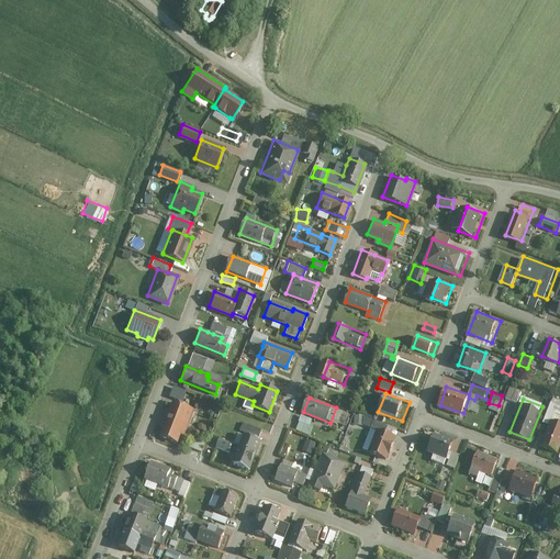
[(171,401),(159,435),(175,440),(178,433),(182,434),(192,409),(171,401)]
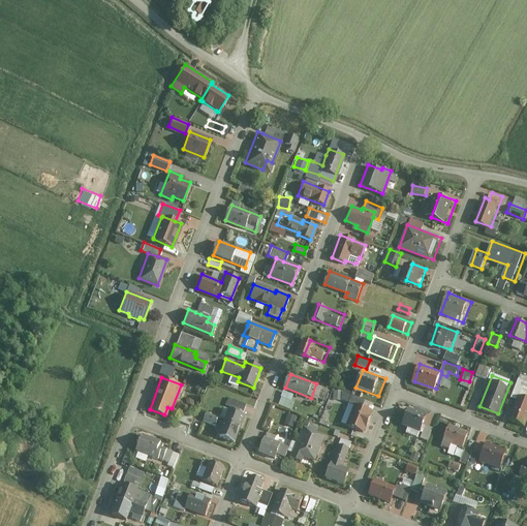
[(290,398),(292,392),(281,389),(279,395),(290,398)]
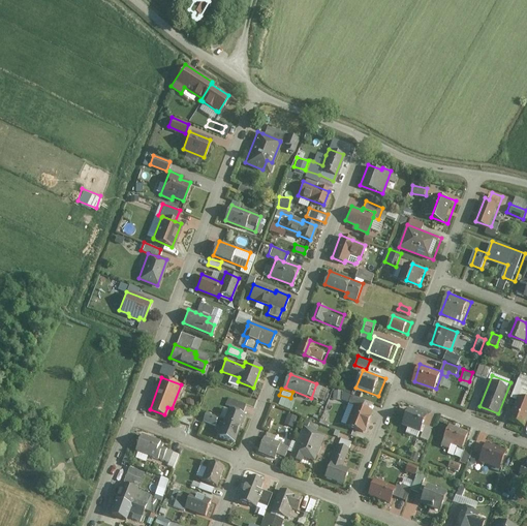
[(367,400),(353,395),(350,402),(358,405),(349,426),(368,432),(376,411),(364,406),(367,400)]
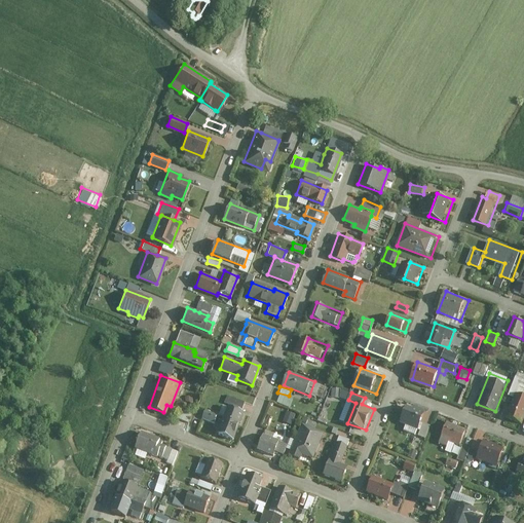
[(523,395),(517,393),(509,416),(523,421),(523,395)]
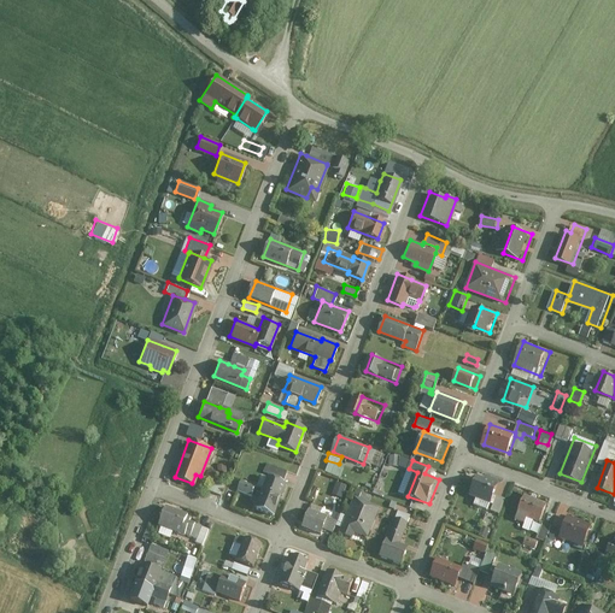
[(501,482),(478,473),(469,495),(492,504),(491,508),(499,512),(504,499),(495,495),(501,482)]
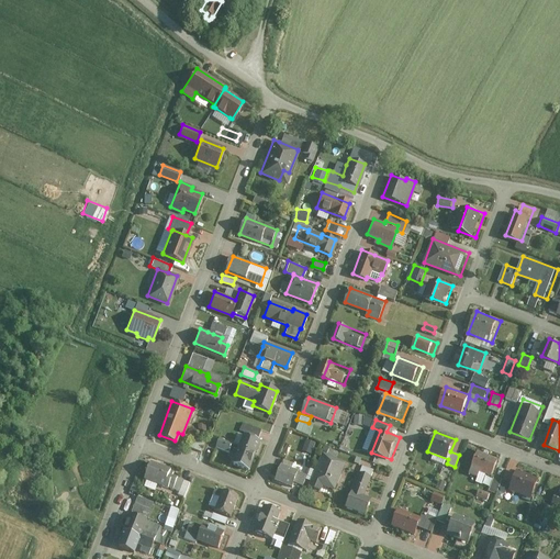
[(190,444),(200,448),(204,438),(194,434),(190,444)]
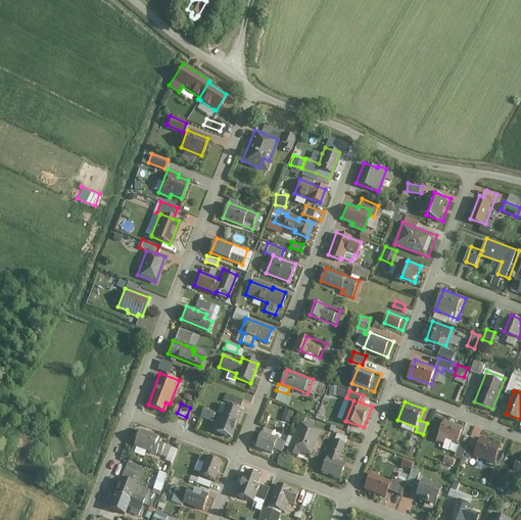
[(225,404),(215,430),(229,436),(236,420),(238,420),(239,418),(237,417),(239,410),(225,404)]
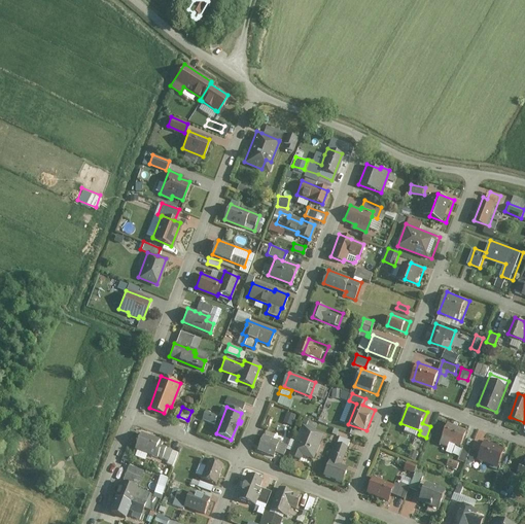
[(203,408),(202,419),(215,420),(216,409),(203,408)]
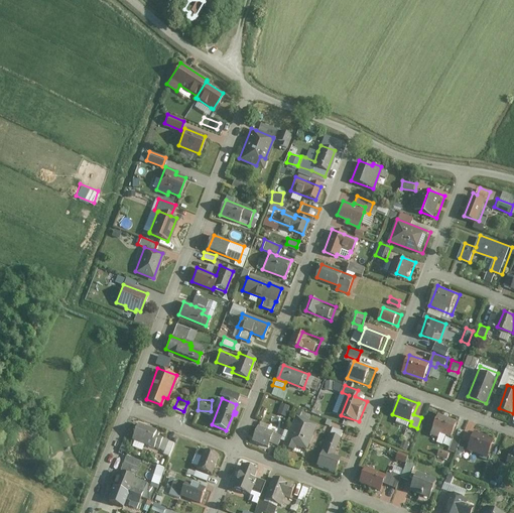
[(280,401),(277,411),(285,413),(288,403),(280,401)]
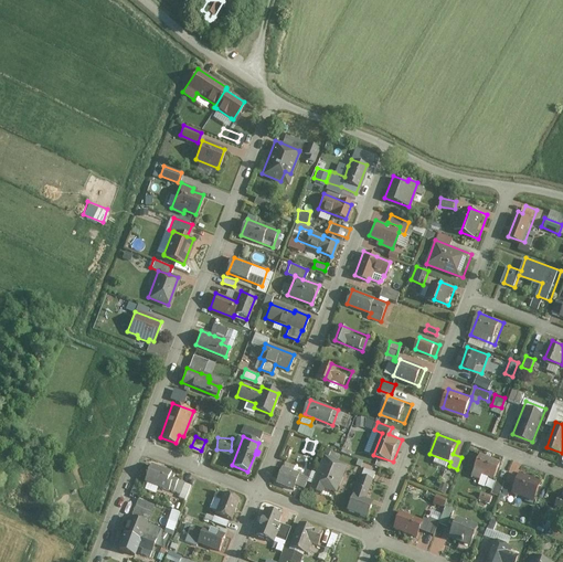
[(282,453),(290,456),(293,449),(284,446),(282,453)]
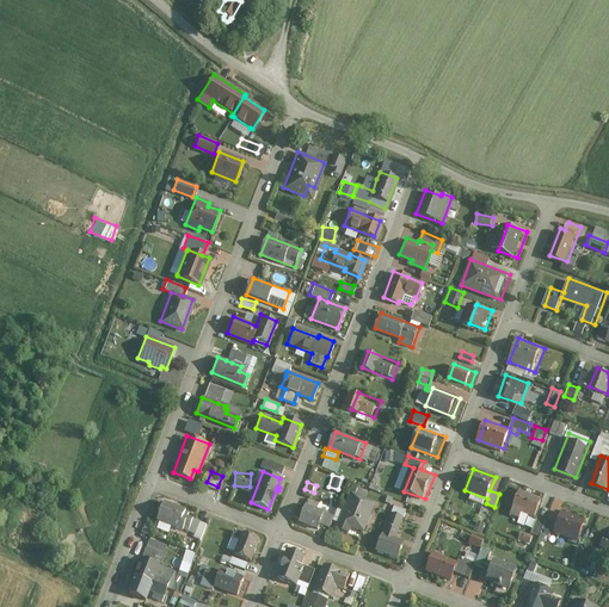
[(377,501),(351,491),(340,521),(365,531),(377,501)]
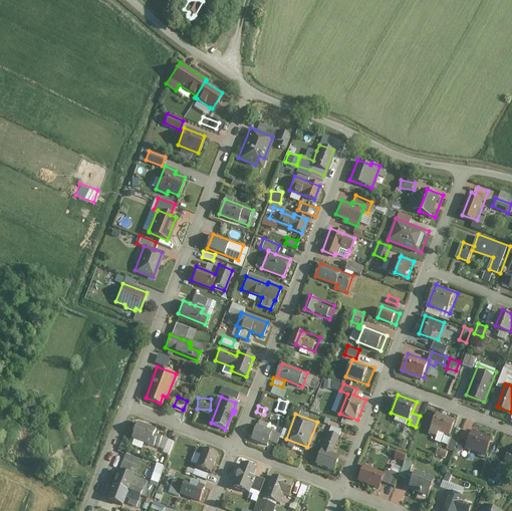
[(457,420),(439,414),(432,432),(439,435),(440,430),(452,435),(457,420)]
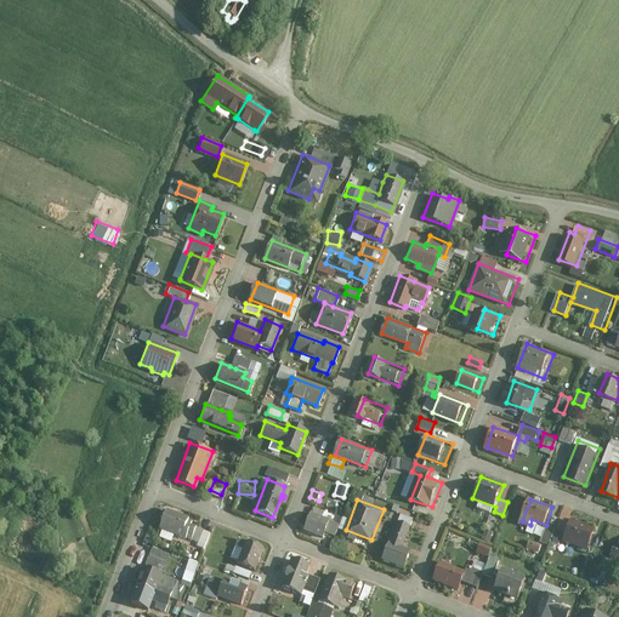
[(339,516),(312,507),(304,527),(330,537),(339,516)]
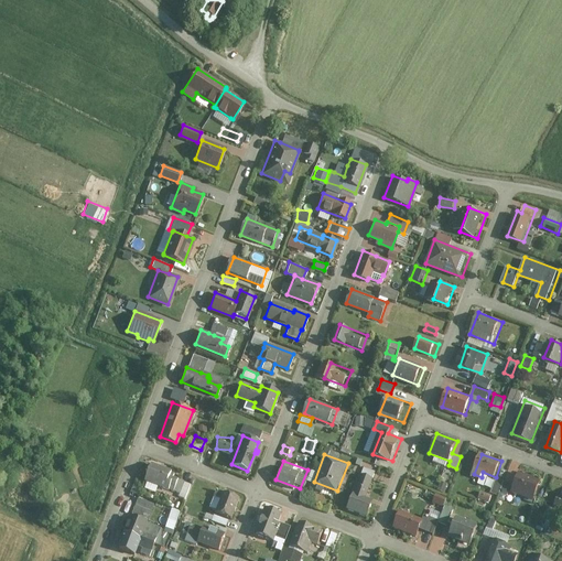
[(179,474),(151,463),(146,479),(172,489),(179,474)]
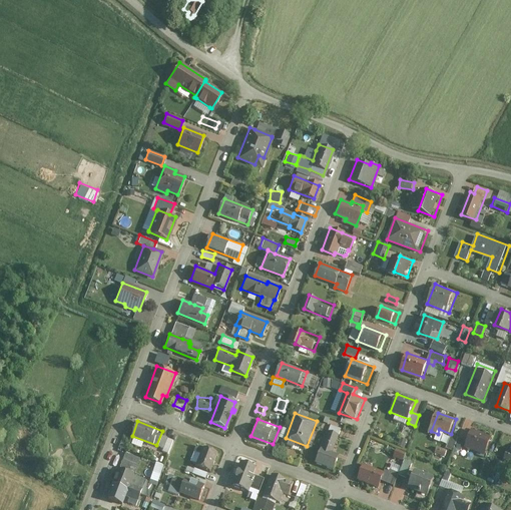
[(493,437),(470,428),(464,446),(486,454),(493,437)]
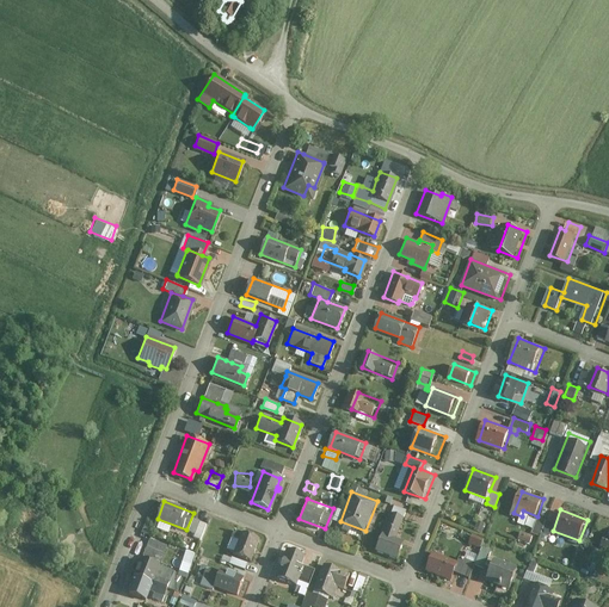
[(517,537),(529,540),(531,532),(518,530),(517,537)]
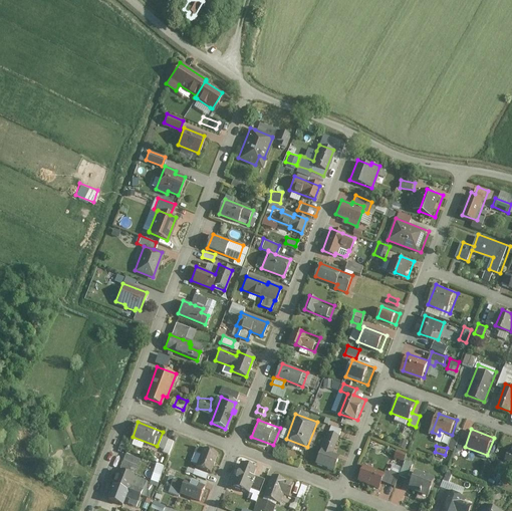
[(199,466),(214,472),(222,453),(207,447),(199,466)]
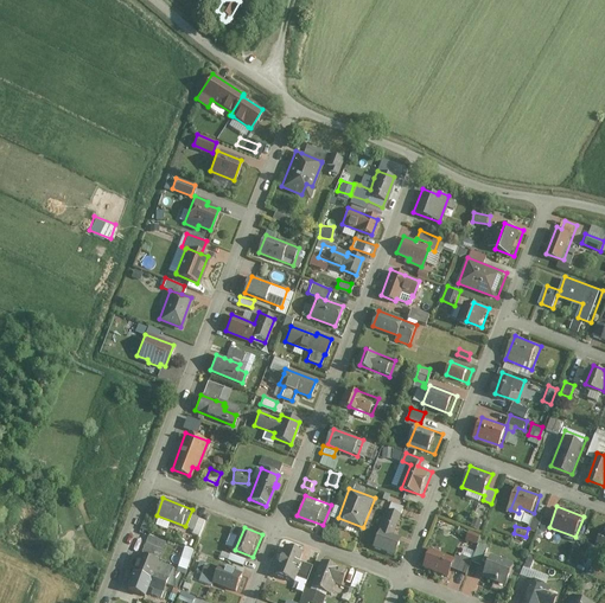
[(476,540),(478,531),(466,528),(464,538),(476,540)]
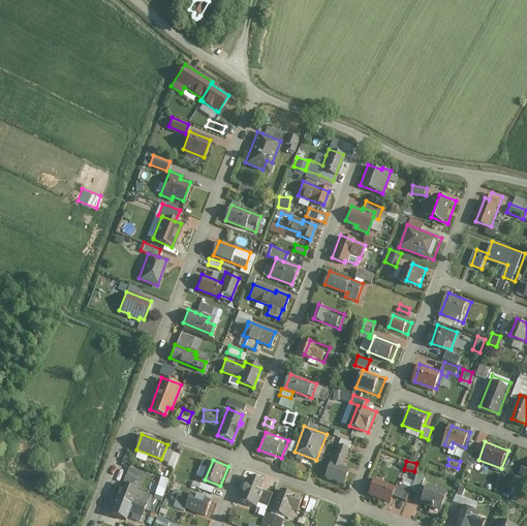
[(526,463),(521,461),(517,472),(526,475),(526,463)]
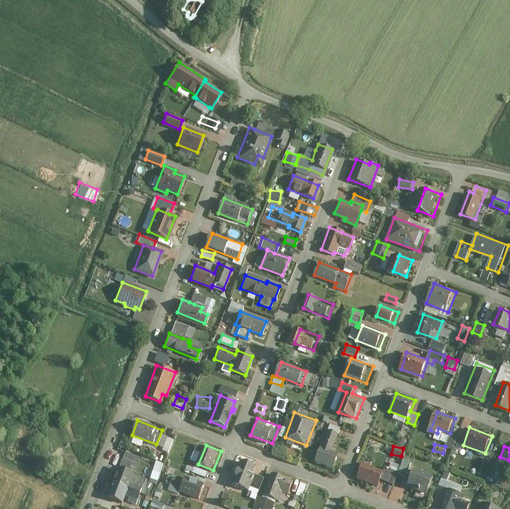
[(317,461),(334,468),(340,453),(322,447),(317,461)]
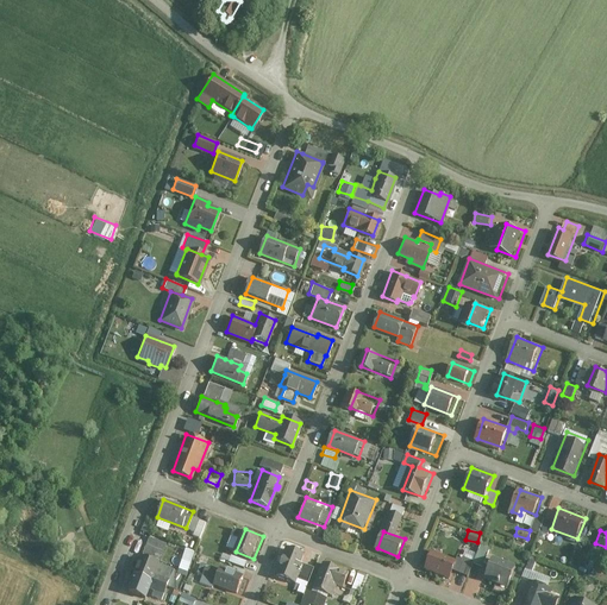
[(142,552),(161,558),(167,540),(148,534),(142,552)]
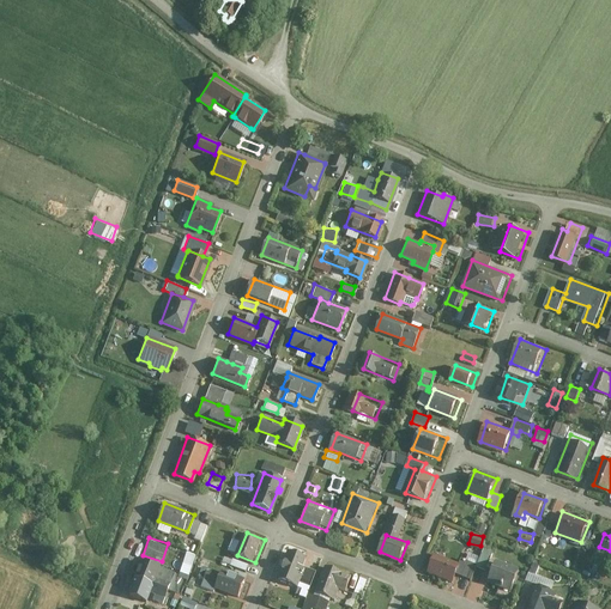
[(312,559),(290,550),(279,577),(301,585),(312,559)]
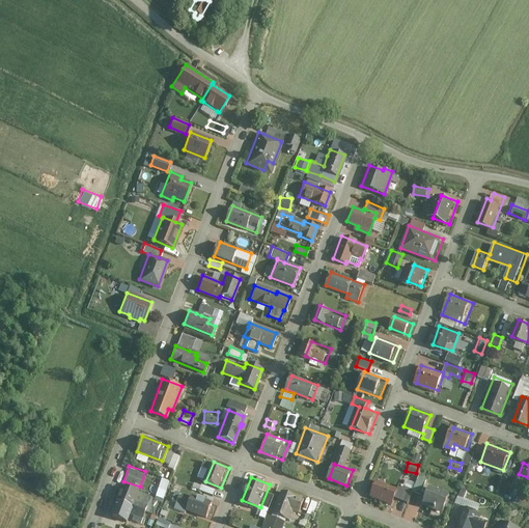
[(399,488),(378,480),(372,496),(394,503),(399,488)]
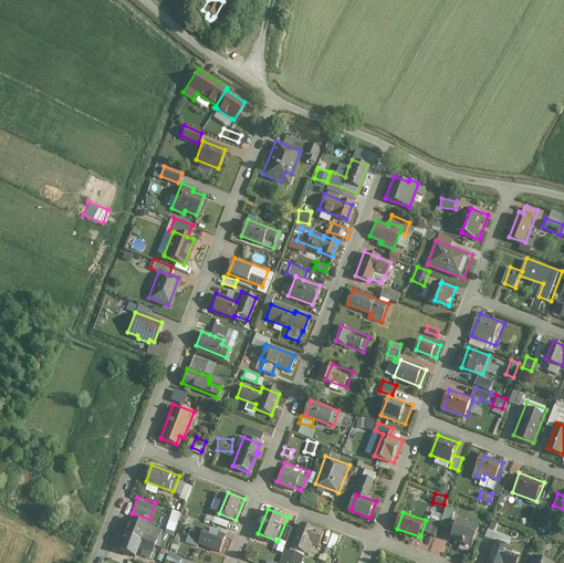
[(152,524),(132,517),(119,548),(139,555),(143,548),(154,552),(159,539),(148,534),(152,524)]
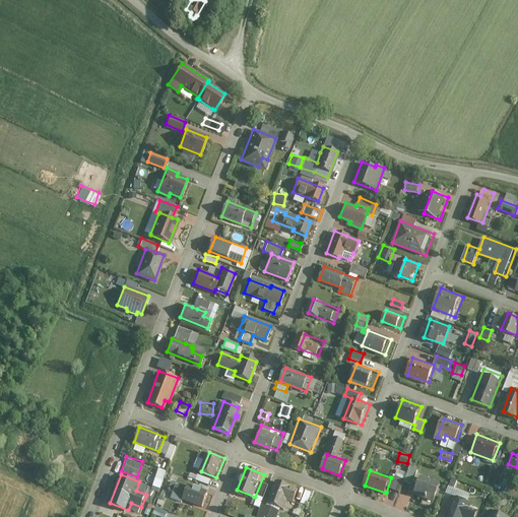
[(444,483),(422,475),(414,493),(437,501),(444,483)]
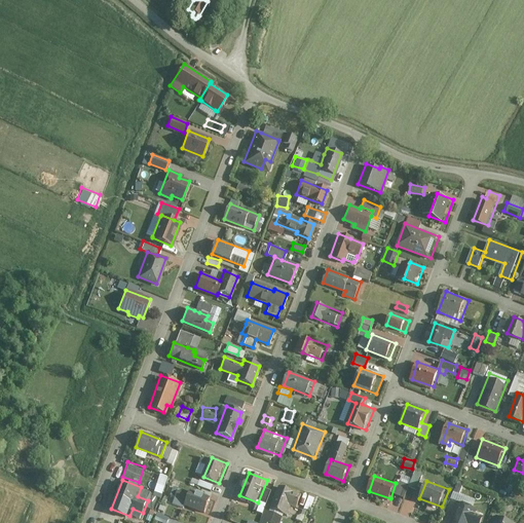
[(302,494),(279,486),(270,510),(265,508),(261,521),(267,522),(283,522),(286,515),(294,518),(302,494)]
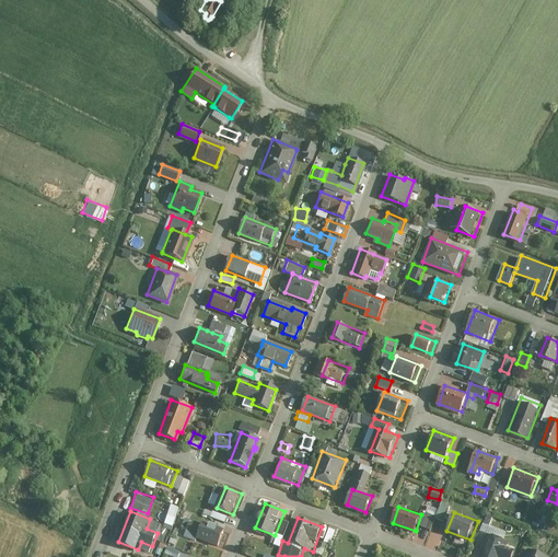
[(196,535),(222,545),(228,531),(201,520),(196,535)]
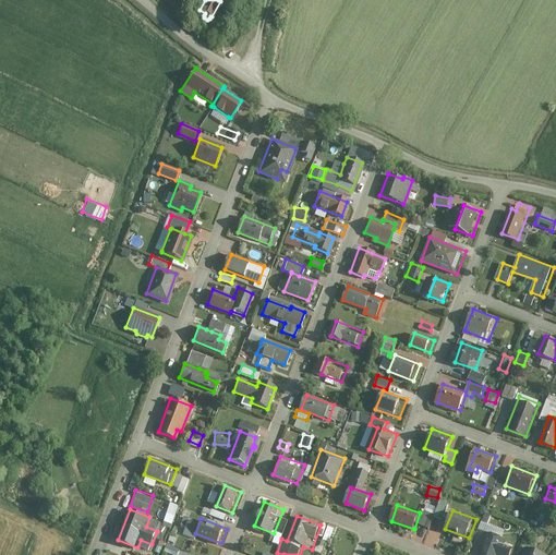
[(329,539),(333,526),(325,523),(322,537),(329,539)]
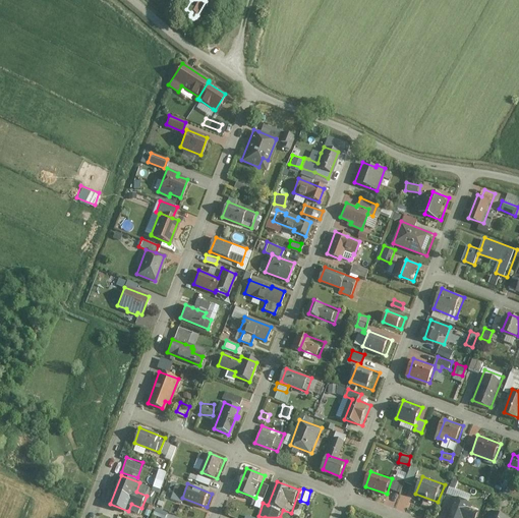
[(465,517),(471,502),(454,496),(447,516),(451,517),(465,517)]
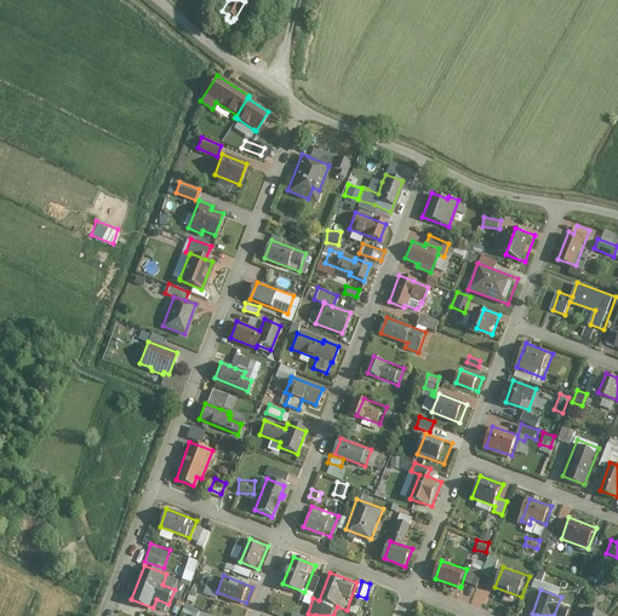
[(184,602),(182,610),(195,614),(198,606),(184,602)]
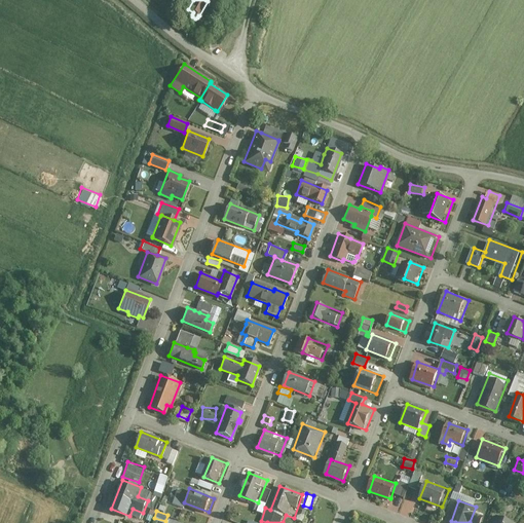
[(498,514),(494,522),(515,522),(516,521),(498,514)]
